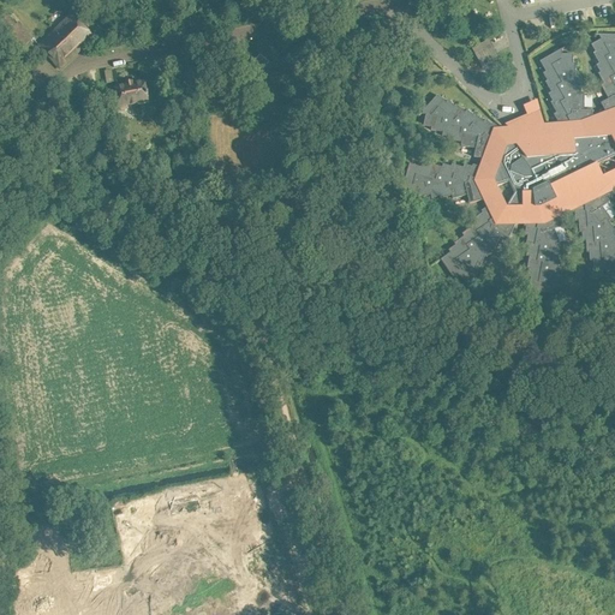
[(39,46),(59,70),(93,37),(71,16),(63,23),(39,46)]
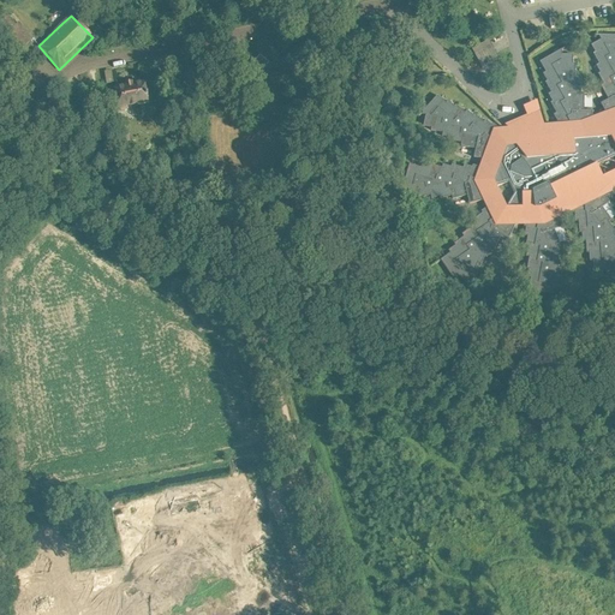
[(7,33),(22,48),(33,39),(18,23),(7,33)]
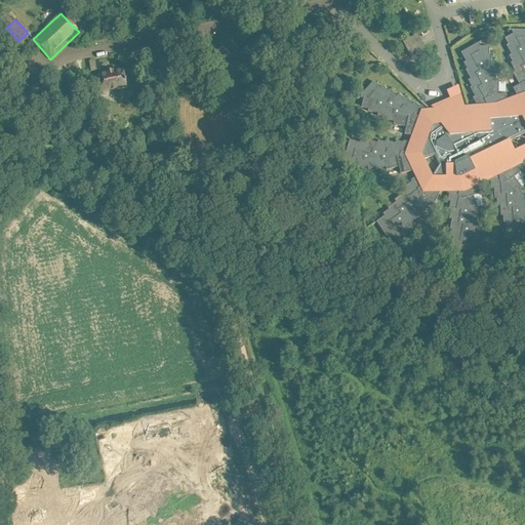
[(353,142),(350,140),(348,145),(347,148),(342,163),(344,163),(345,161),(348,160),(348,162),(350,169),(351,169),(357,167),(357,169),(361,168),(367,167),(368,169),(369,169),(375,168),(375,170),(377,169),(384,168),(386,167),(386,170),(399,167),(401,174),(413,171),(414,171),(417,176),(410,180),(411,183),(406,186),(406,187),(407,189),(402,193),(399,195),(400,196),(395,200),(394,200),(396,202),(390,206),(388,208),(389,210),(384,213),(382,214),(385,216),(378,220),(375,223),(376,223),(390,242),(390,241),(389,239),(390,236),(392,237),(399,240),(399,239),(402,233),(403,234),(405,231),(408,225),(410,226),(411,226),(413,219),(415,220),(416,218),(418,213),(419,211),(422,212),(428,200),(435,204),(440,193),(440,191),(448,190),(447,194),(449,194),(448,200),(447,201),(450,202),(449,208),(448,211),(450,212),(449,218),(449,219),(451,219),(450,227),(449,230),(451,230),(450,236),(450,237),(453,238),(451,244),(451,247),(474,252),(474,251),(472,251),(471,247),(472,247),(480,244),(479,243),(477,238),(479,237),(478,234),(476,228),(479,227),(478,226),(476,219),(478,218),(477,217),(476,211),(475,209),(477,208),(473,196),(480,194),(477,185),(477,184),(488,178),(488,182),(490,182),(490,188),(491,189),(493,189),(494,196),(494,199),(496,199),(497,205),(497,206),(499,206),(500,212),(500,216),(502,215),(503,221),(503,223),(506,223),(507,230),(507,233),(516,232),(524,231),(524,201),(523,199),(524,198),(524,196),(520,191),(519,190),(521,188),(514,177),(520,173),(516,166),(516,165),(524,160),(524,30),(510,30),(509,30),(509,31),(511,31),(513,34),(512,35),(505,39),(508,45),(507,46),(508,49),(511,54),(509,56),(509,57),(512,63),(511,64),(512,66),(515,71),(515,73),(513,74),(519,85),(513,89),(517,97),(518,98),(506,105),(506,104),(506,94),(498,94),(498,82),(495,82),(495,80),(495,74),(495,72),(493,72),(493,66),(493,65),(491,65),(491,54),(489,54),(489,48),(489,47),(479,47),(479,43),(481,42),(481,41),(479,42),(460,53),(462,56),(466,62),(463,64),(467,70),(466,71),(467,74),(470,79),(468,81),(469,82),(472,87),(470,88),(472,91),(475,96),(472,98),(473,99),(476,105),(474,106),(476,108),(465,109),(465,108),(463,107),(459,90),(458,90),(459,94),(453,96),(452,93),(448,94),(448,95),(449,98),(431,107),(436,111),(428,112),(426,110),(421,106),(420,108),(415,104),(414,103),(413,105),(408,101),(405,98),(404,99),(399,95),(399,94),(397,96),(392,92),(389,90),(388,91),(384,87),(382,86),(380,88),(375,84),(373,82),(357,99),(358,99),(359,97),(363,98),(363,101),(361,108),(362,108),(368,110),(367,112),(371,112),(377,114),(377,116),(384,118),(384,120),(386,120),(392,121),(394,122),(393,124),(406,127),(404,134),(411,136),(412,136),(411,144),(403,142),(403,144),(397,142),(396,140),(395,144),(389,142),(386,140),(385,143),(378,140),(377,140),(377,144),(370,142),(367,140),(367,143),(361,140),(360,140),(359,144),(353,142)]
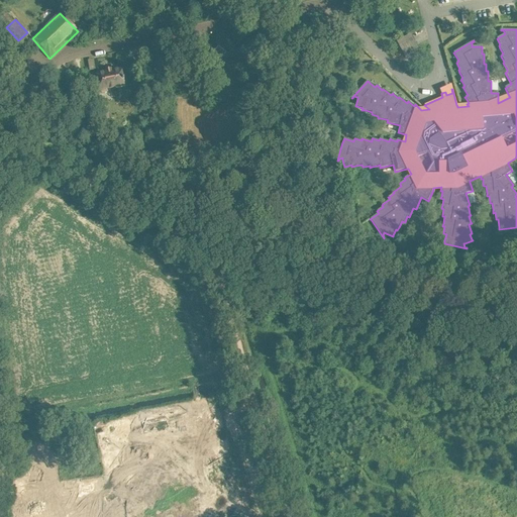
[(397,39),(405,57),(418,49),(411,33),(397,39)]
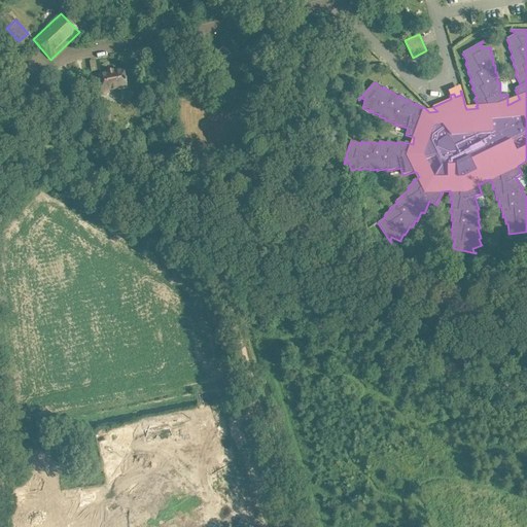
[(223,48),(212,63),(218,68),(230,54),(223,48)]
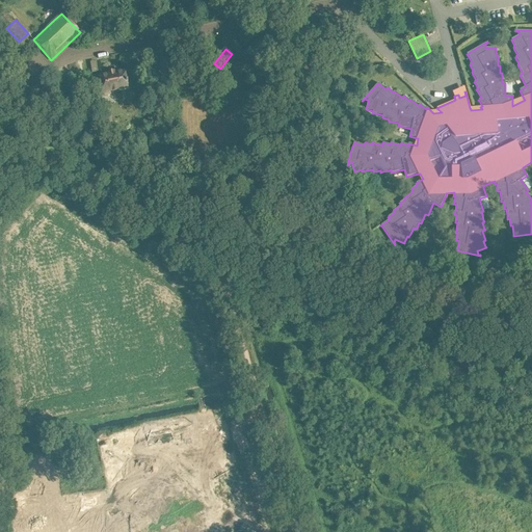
[(126,81),(124,71),(114,73),(114,72),(108,73),(109,75),(100,76),(102,86),(104,96),(110,94),(110,90),(128,87),(126,81)]
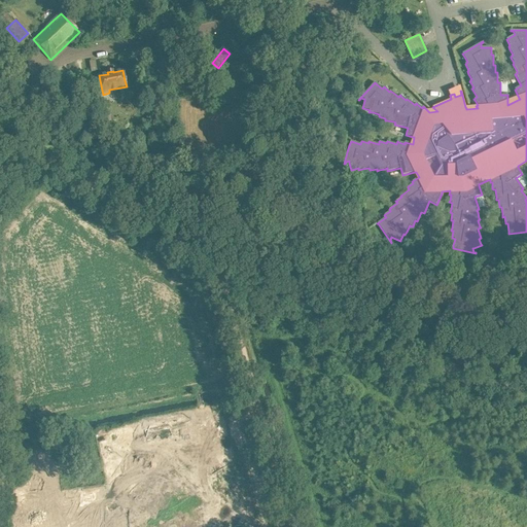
[(108,102),(101,103),(102,111),(102,112),(107,111),(110,111),(108,102)]
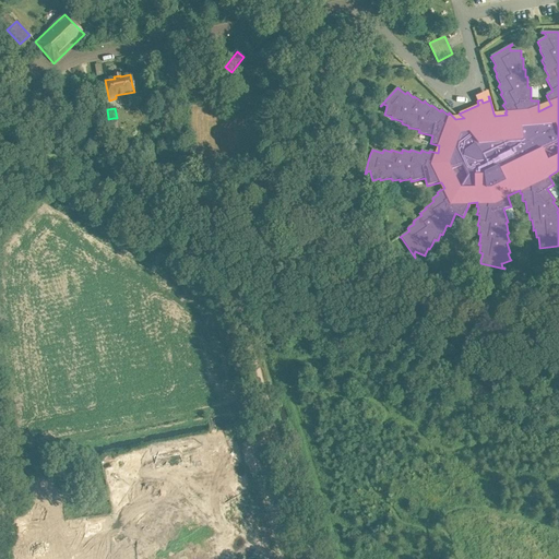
[(59,558),(56,548),(45,551),(46,558),(59,558)]
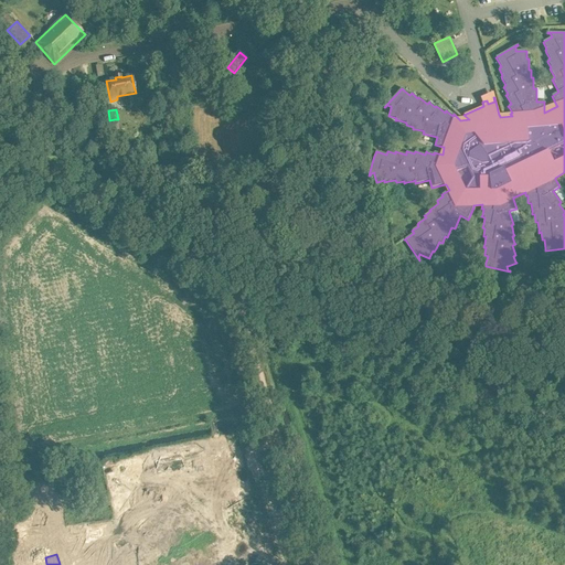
[(228,564),(231,561),(220,555),(215,564),(228,564)]
